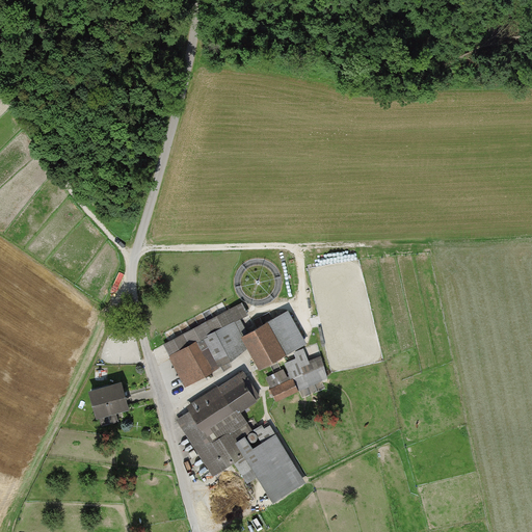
[(164,347),(186,383),(245,349),(239,337),(249,330),(235,307),(164,347)]
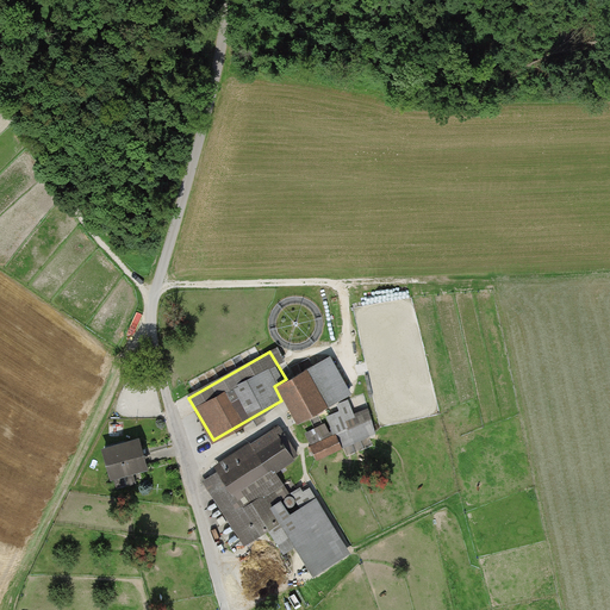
[(274,386),(281,400),(296,425),(350,393),(328,355),(286,379),(274,386)]
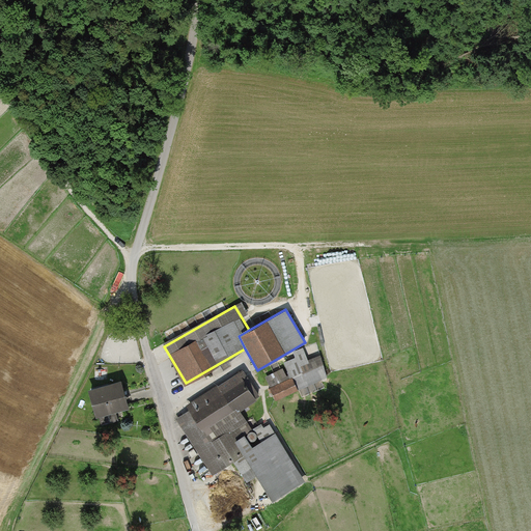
[(273,389),(277,399),(328,382),(318,355),(287,365),(292,382),(273,389)]
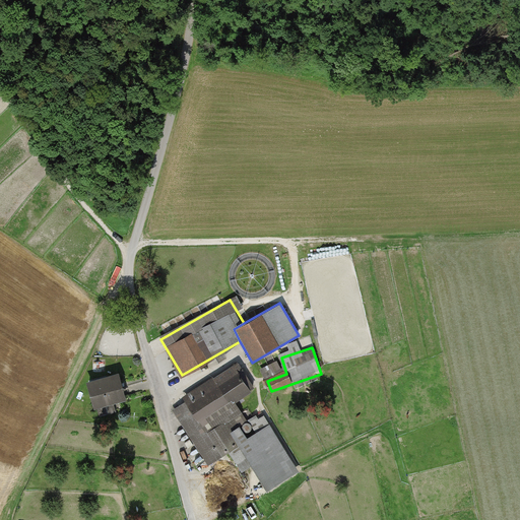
[(251,390),(235,367),(173,408),(210,463),(237,445),(229,434),(245,423),(232,403),(251,390)]
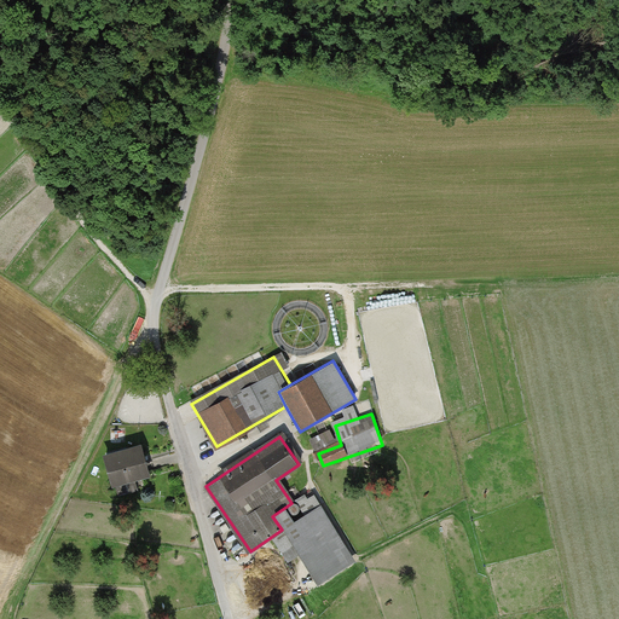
[(110,484),(145,478),(140,447),(105,453),(110,484)]
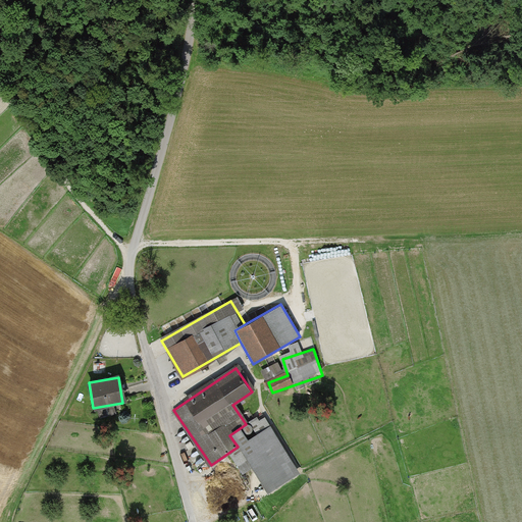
[(246,424),(229,435),(238,447),(269,492),(301,472),(261,414),(246,424)]
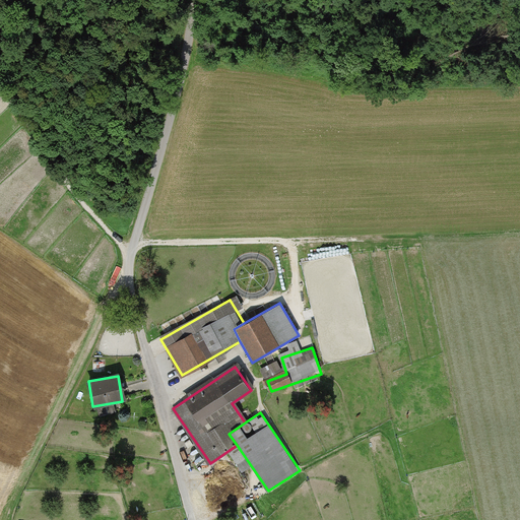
All buildings are outlined.
